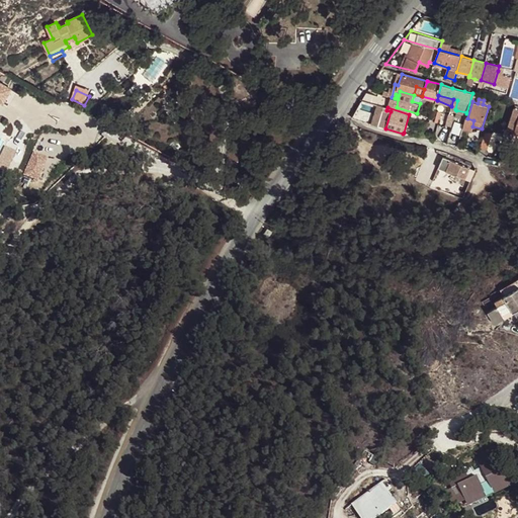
[(517,108),(514,107),(508,128),(517,131),(517,108)]
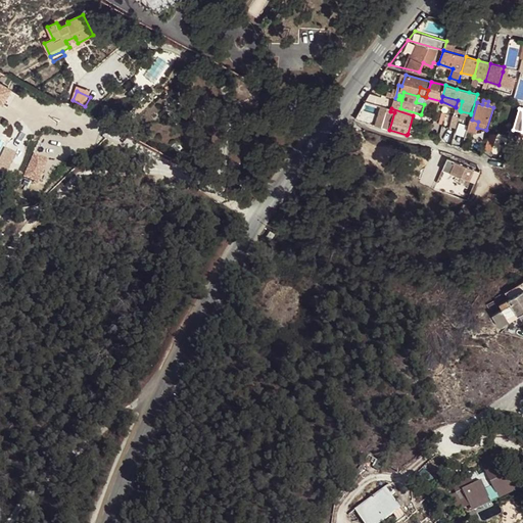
[(386,110),(381,128),(389,130),(394,112),(390,111),(386,110)]
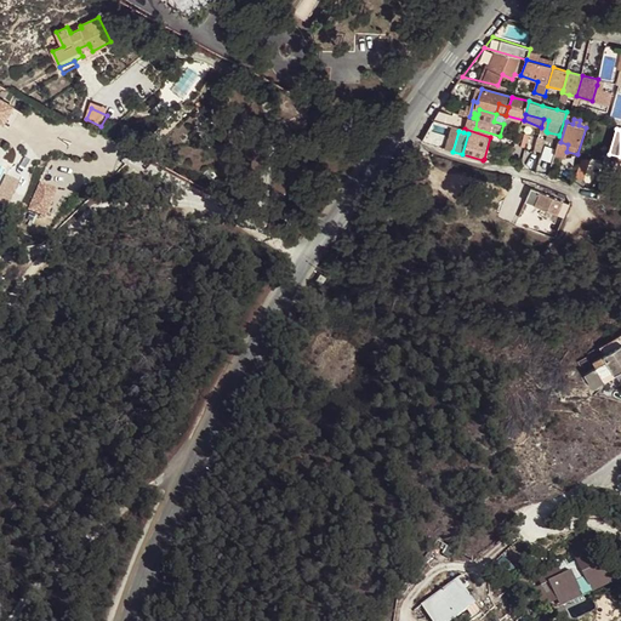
[(559,135),(547,132),(546,140),(545,141),(557,143),(559,135)]
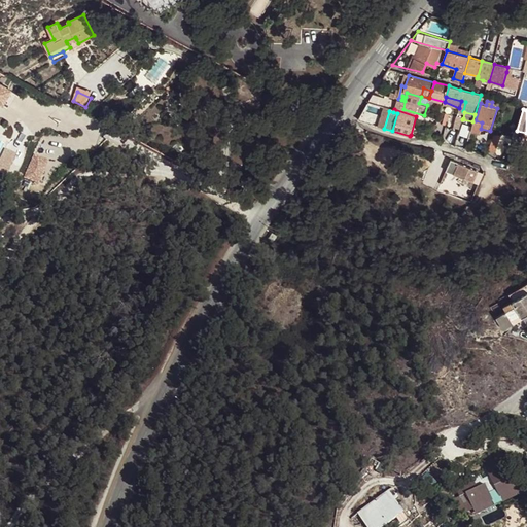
[(482,123),(476,120),(475,119),(471,131),(473,131),(481,129),(482,123)]
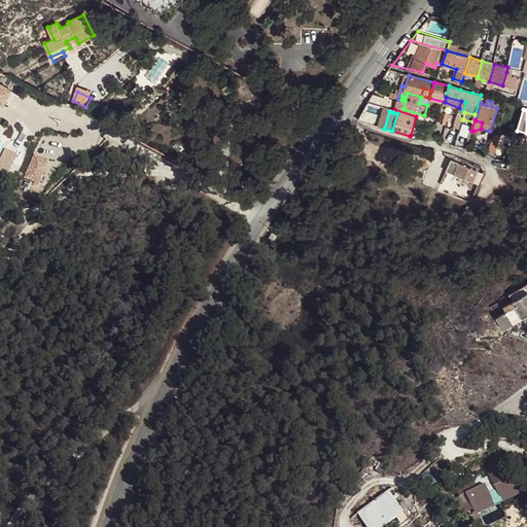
[(494,134),(489,148),(496,150),(501,136),(494,134)]
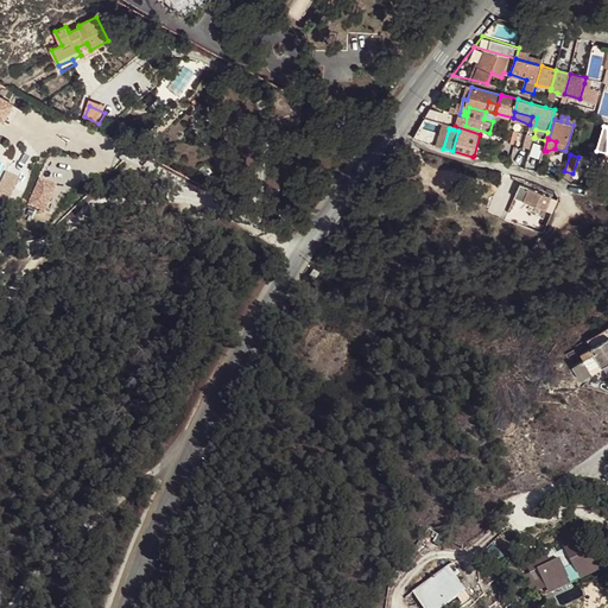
[(8,170),(0,187),(0,196),(11,202),(23,177),(8,170)]
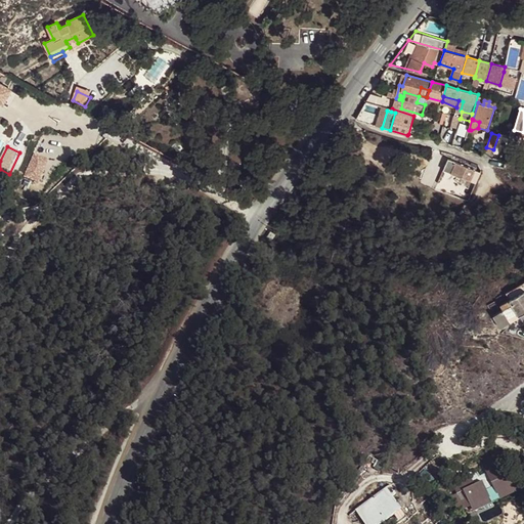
[(44,181),(49,156),(32,153),(27,178),(44,181)]
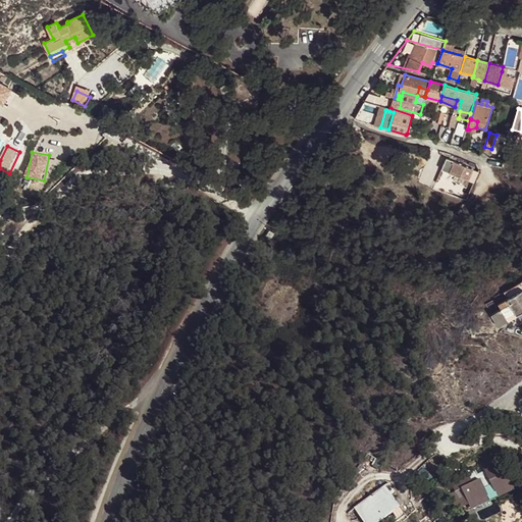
[(507,156),(505,161),(517,165),(519,160),(507,156)]
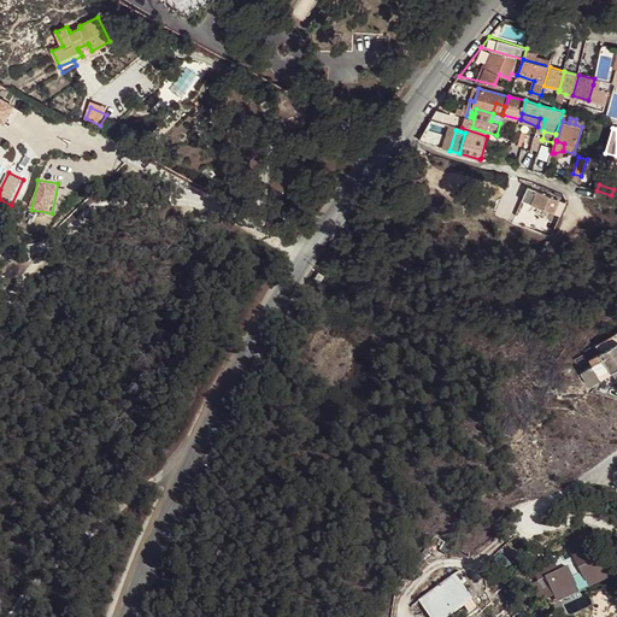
[(559,217),(563,209),(557,206),(559,201),(527,187),(521,199),(559,217)]
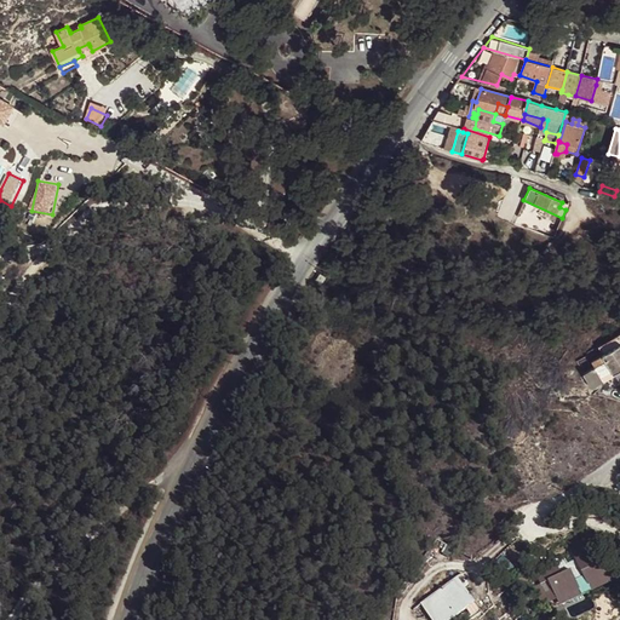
[(321,274),(315,281),(321,285),(326,277),(321,274)]
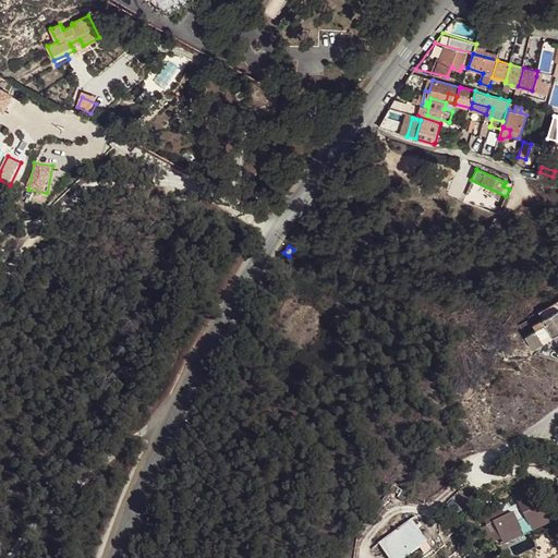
[(536,329),(543,341),(557,332),(557,310),(544,319),(543,318),(534,324),(536,328),(536,329)]
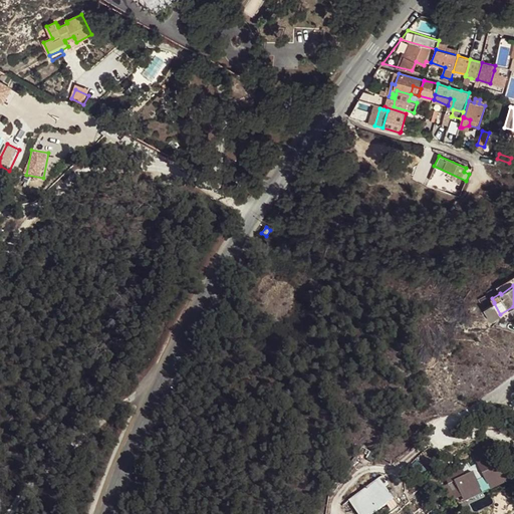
[(500,314),(494,303),(485,308),(492,319),(500,314)]
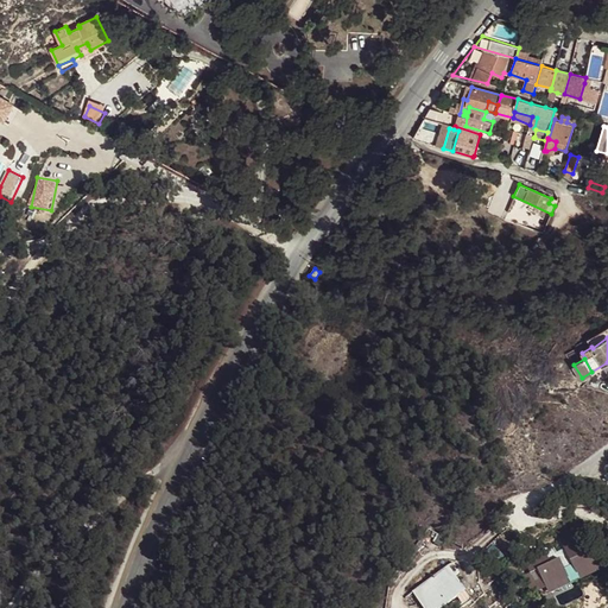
[(599,570),(593,557),(589,559),(580,539),(564,548),(568,556),(558,559),(550,564),(545,555),(526,564),(530,574),(537,570),(542,580),(549,595),(571,584),(567,575),(575,571),(578,580),(599,570)]
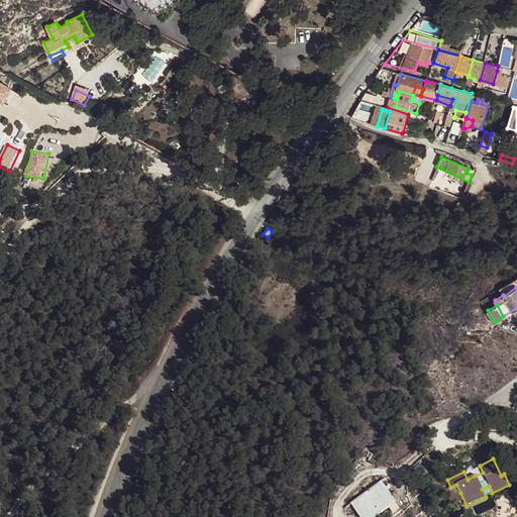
[(472,469),(463,472),(468,480),(475,476),(472,469)]
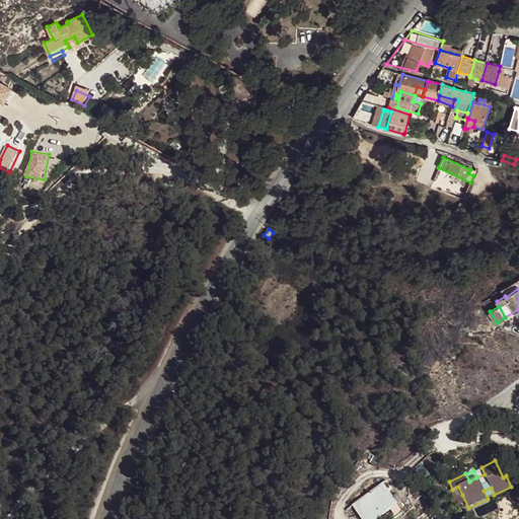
[(397,506),(382,484),(351,505),(360,518),(376,518),(378,518),(397,506)]
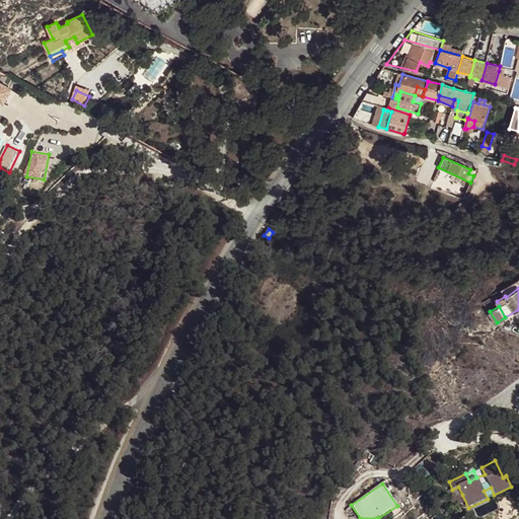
[(456,498),(462,495),(458,487),(452,490),(456,498)]
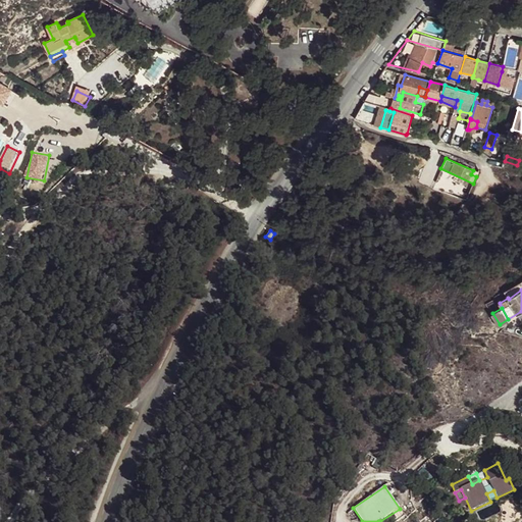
[(400,509),(380,521),(381,521),(397,521),(405,517),(400,509)]
